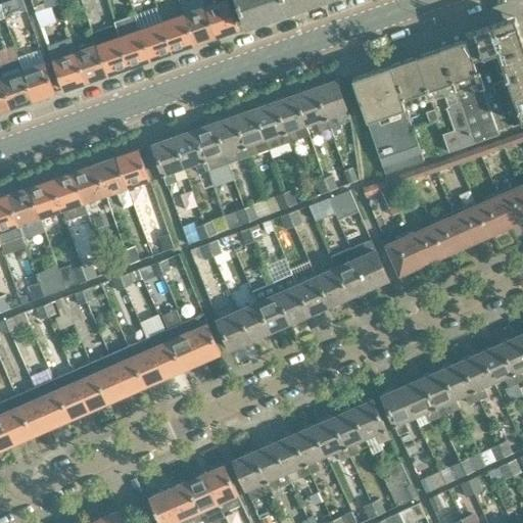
[(28,9),(24,0),(8,0),(0,3),(5,16),(28,9)]
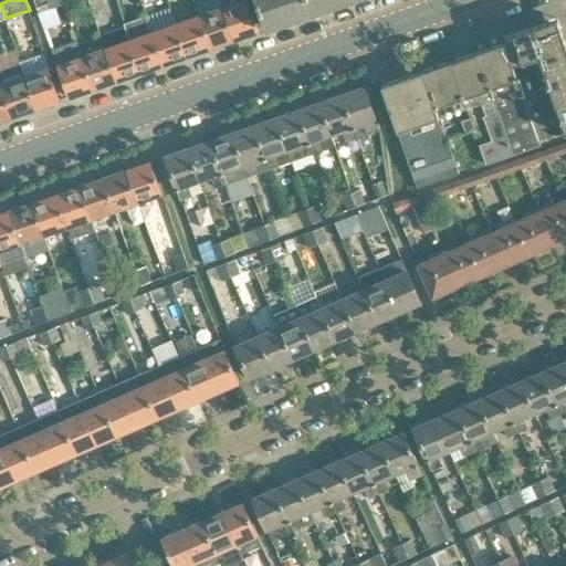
[(259,30),(248,0),(240,0),(223,6),(234,38),(259,30)]
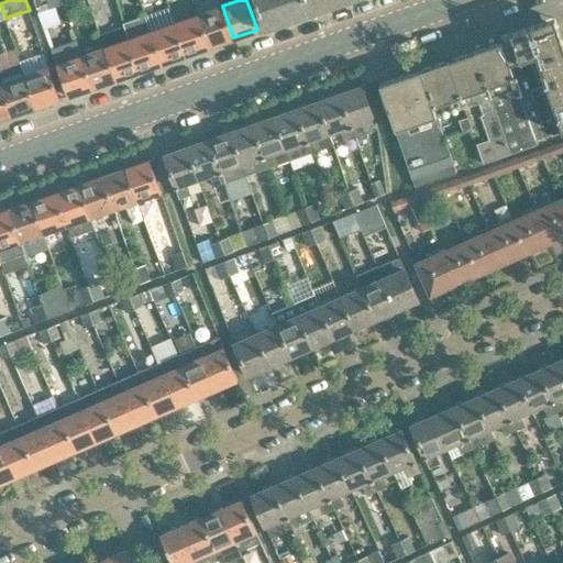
[(341,0),(255,0),(265,26),(341,0)]
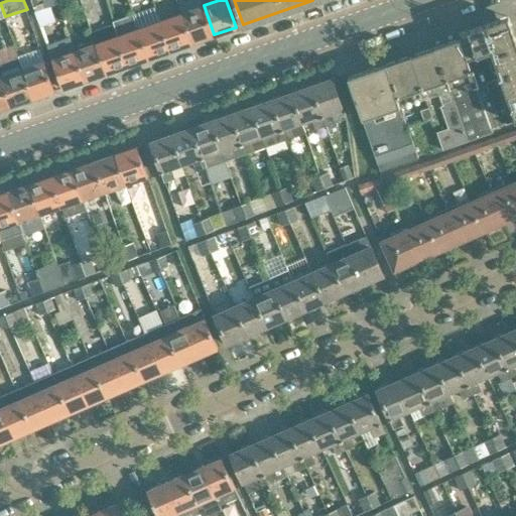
[(214,34),(204,5),(181,13),(191,42),(214,34)]
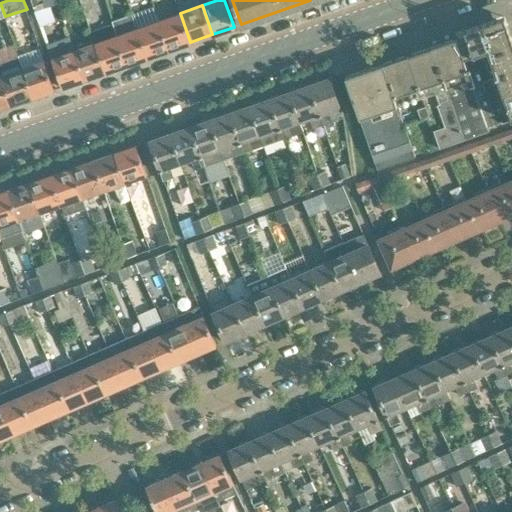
[(155,6),(132,14),(137,28),(146,57),(169,49),(160,20),(155,6)]
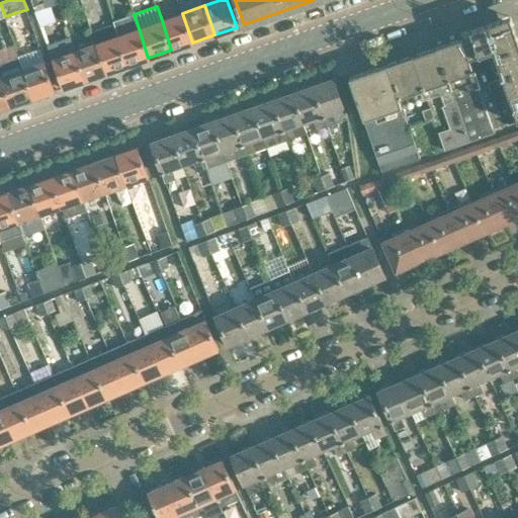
[(192,42),(182,13),(162,20),(171,50),(192,42)]
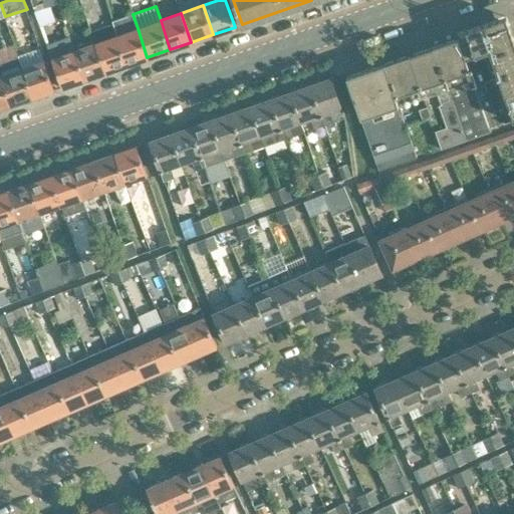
[(513,45),(513,39),(509,24),(506,16),(482,25),(490,49),(489,49),(491,54),(513,45)]
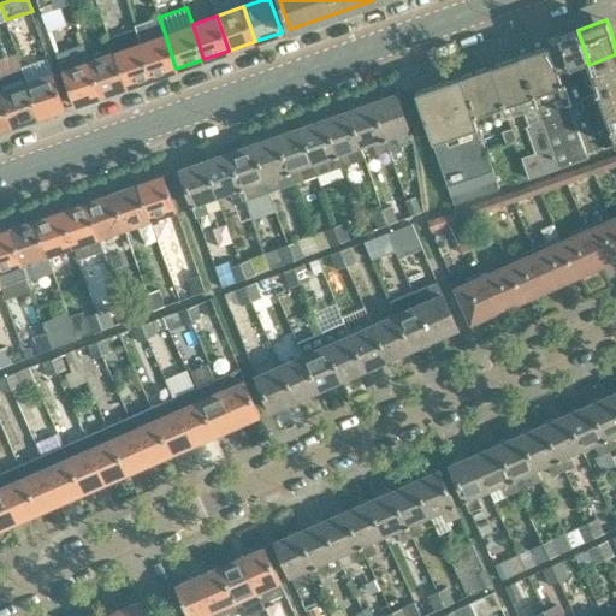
[(110,39),(113,52),(126,87),(152,78),(138,43),(134,30),(110,39)]
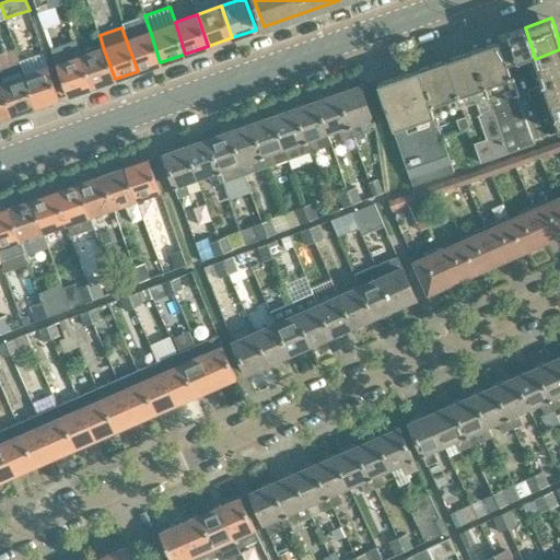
[(534,54),(525,27),(508,33),(510,41),(501,44),(508,63),(508,62),(533,54),(534,54)]
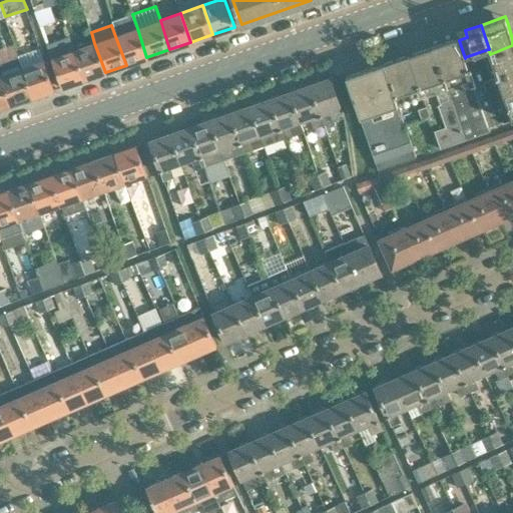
[(146,57),(137,28),(115,36),(126,65),(146,57)]
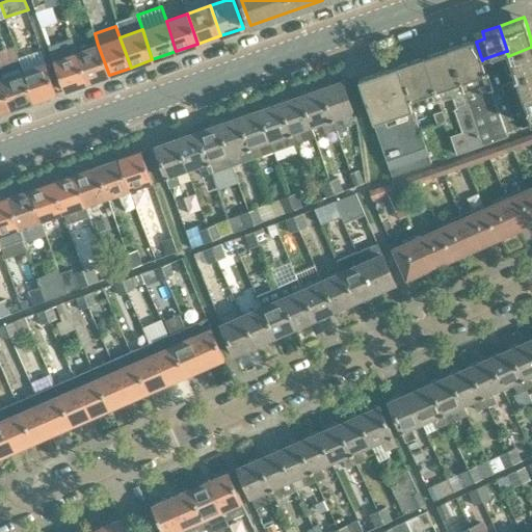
[(76,52),(78,52),(74,41),(51,49),(65,90),(86,82),(76,52)]
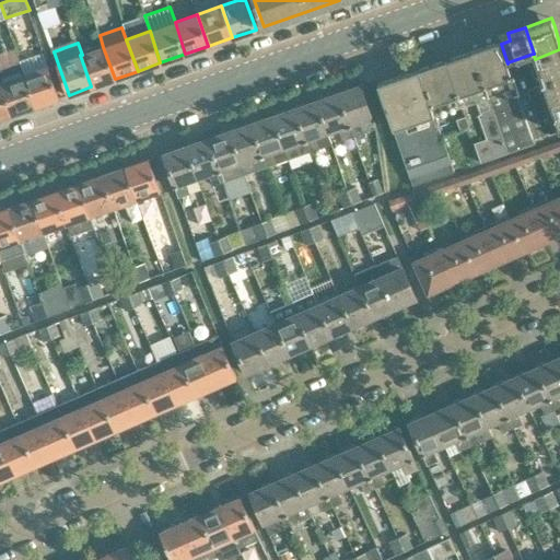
[(512,79),(508,63),(501,44),(500,43),(473,51),(508,152),(534,142),(527,123),(522,108),(517,93),(515,88),(512,79)]
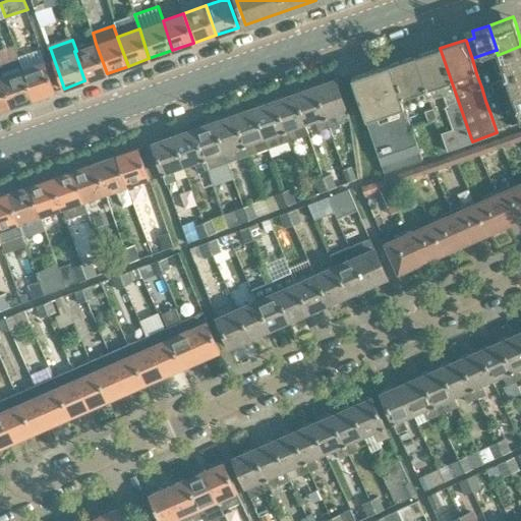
[(96,44),(76,51),(74,51),(84,80),(107,73),(96,44)]
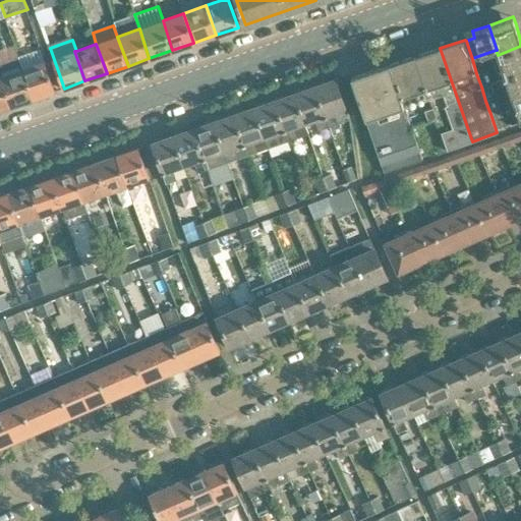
[(520,70),(520,46),(498,55),(505,76),(520,70)]
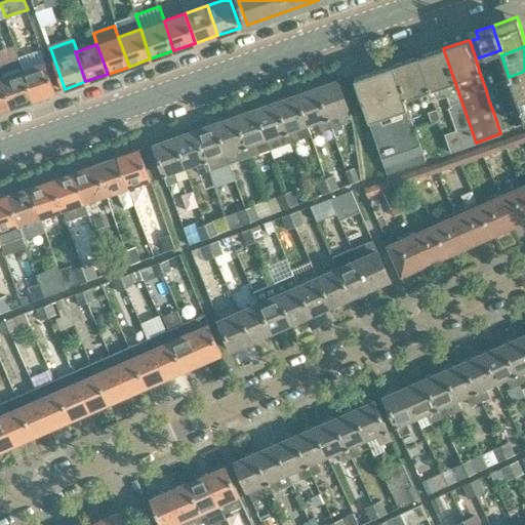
[(476,143),(443,48),(417,57),(432,99),(447,94),(451,106),(449,107),(456,129),(445,133),(451,152),(476,143)]
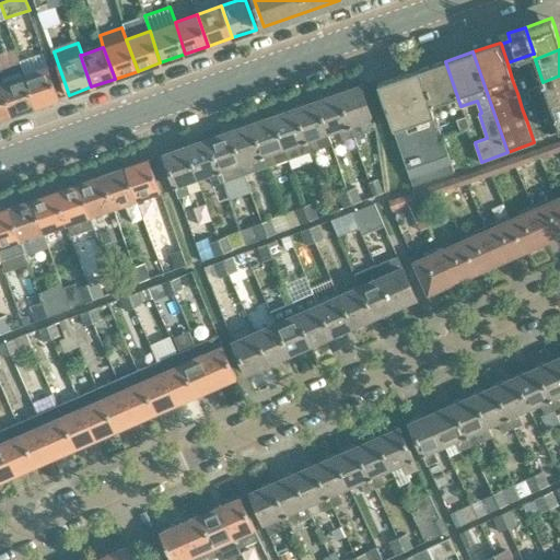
[(461,106),(445,61),(418,70),(434,115),(435,115),(461,106)]
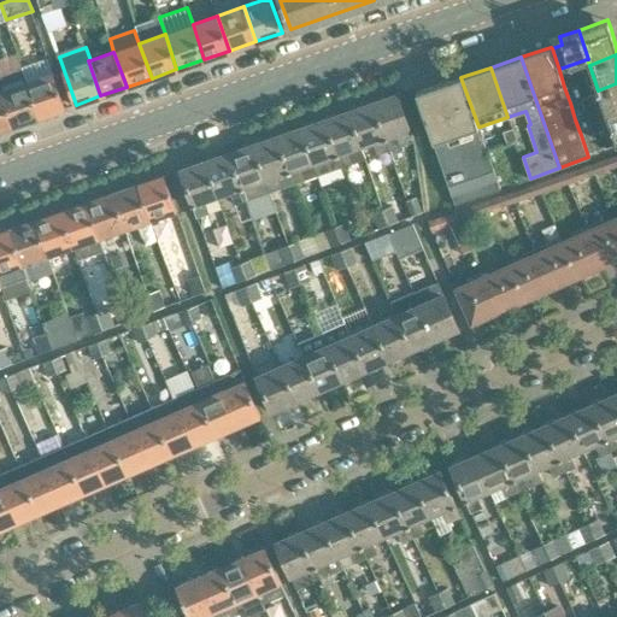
[(21,70),(0,77),(0,87),(13,127),(37,118),(25,83),(21,70)]
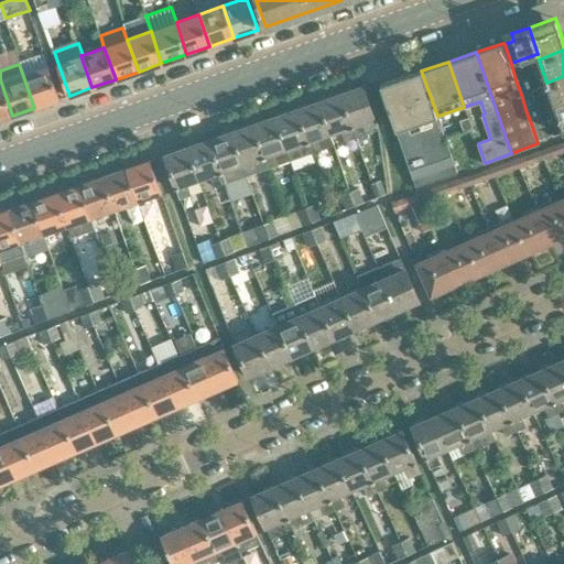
[(528,75),(524,64),(513,68),(511,64),(516,79),(528,75)]
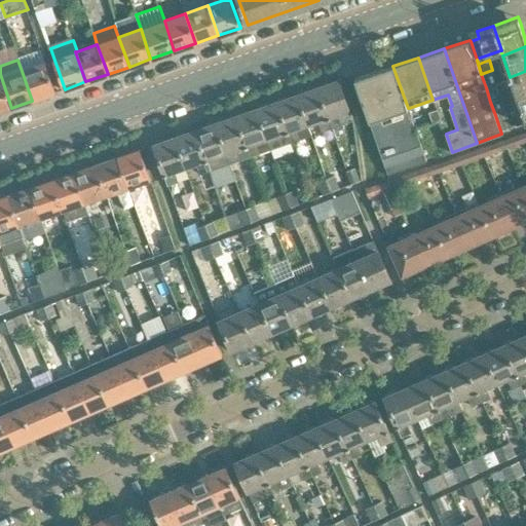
[(57,91),(46,62),(22,71),(32,101),(57,91)]
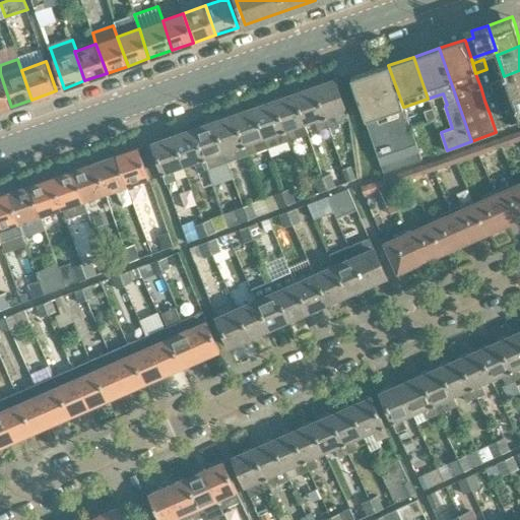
[(403,107),(388,65),(370,72),(401,166),(423,158),(404,107),(403,107)]
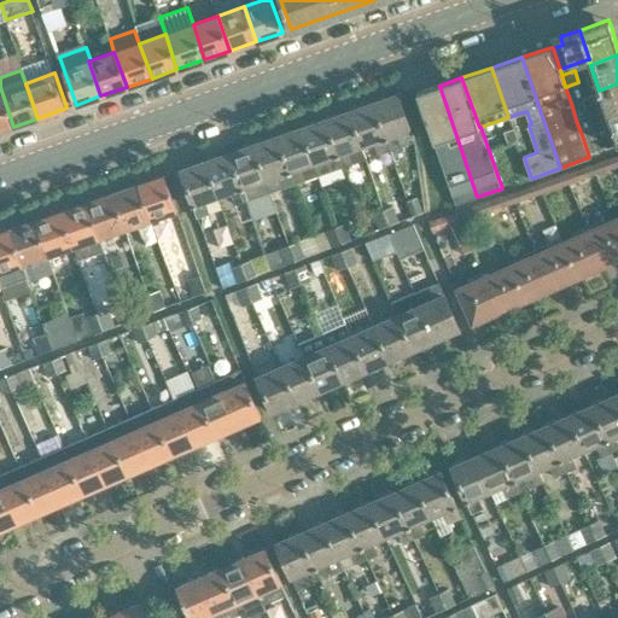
[(584,98),(578,82),(565,87),(569,97),(571,103),(584,98)]
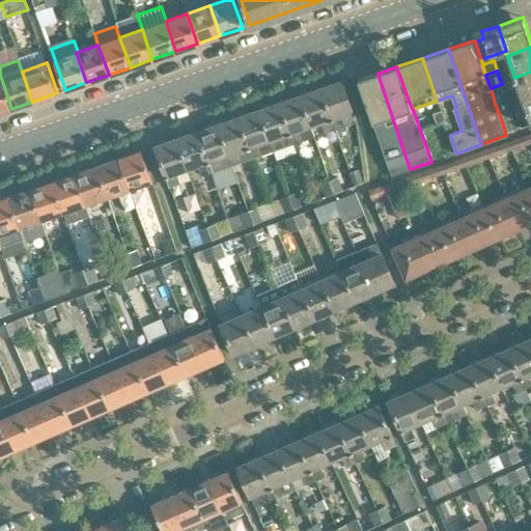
[(530,96),(530,72),(514,78),(523,100),(530,96)]
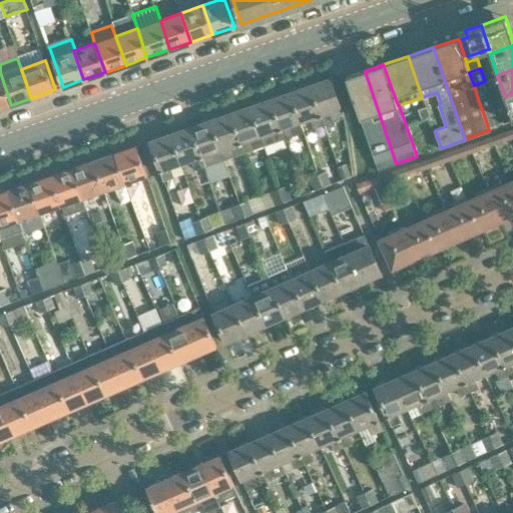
[(396,163),(365,71),(346,77),(377,169),(396,163)]
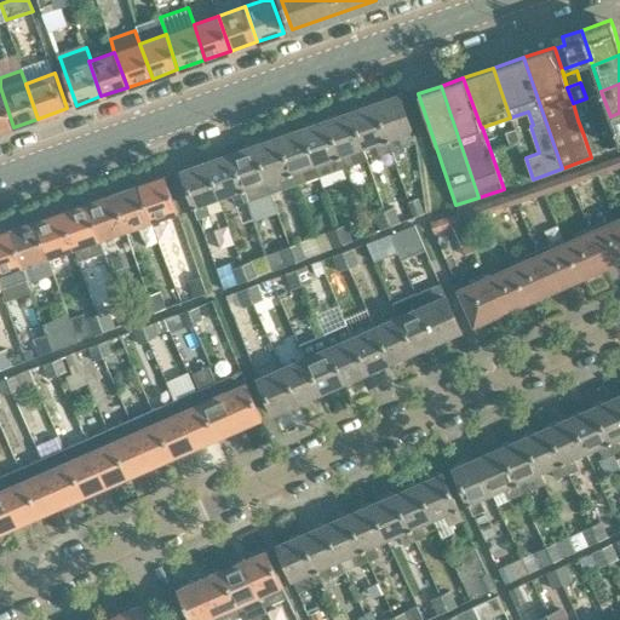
[(0,131),(13,127),(0,87),(0,131)]
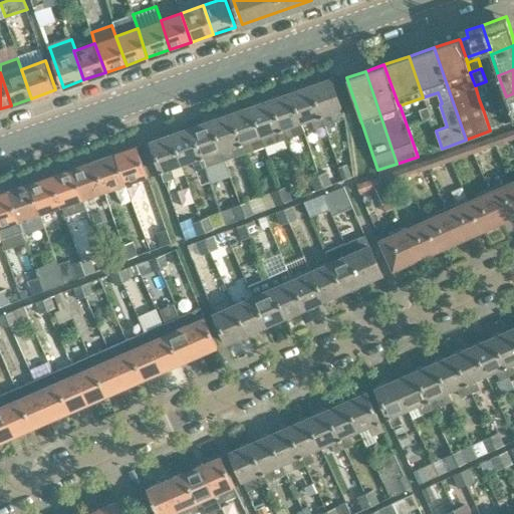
[(341,107),(331,79),(319,83),(318,82),(311,84),(310,86),(323,124),(333,120),(330,111),(341,107)]
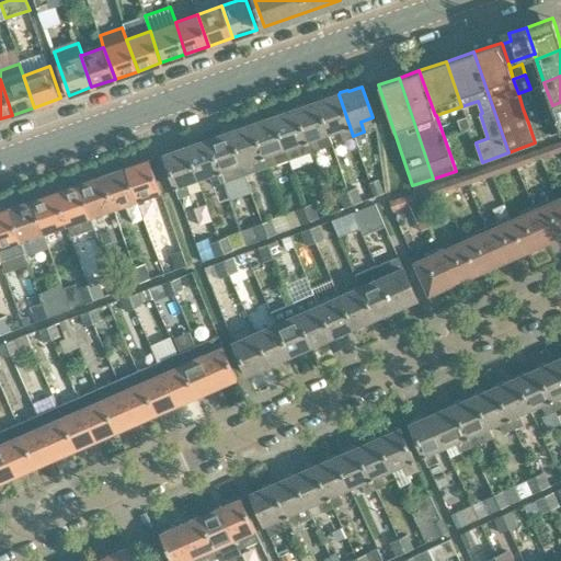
[(536,104),(530,89),(518,93),(523,109),(536,104)]
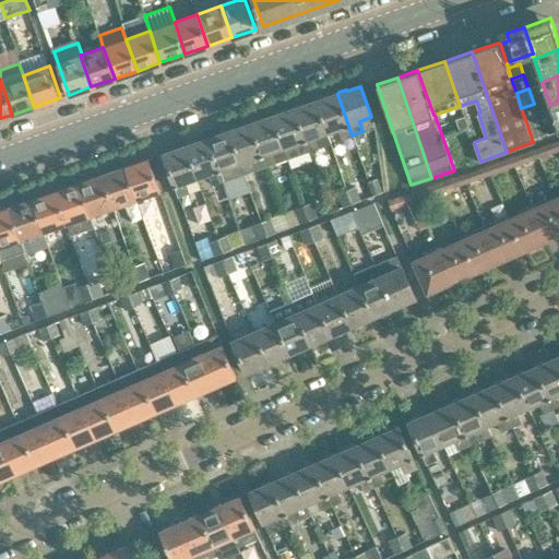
[(352,135),(337,94),(337,95),(325,98),(323,97),(317,99),(316,100),(331,143),(352,135)]
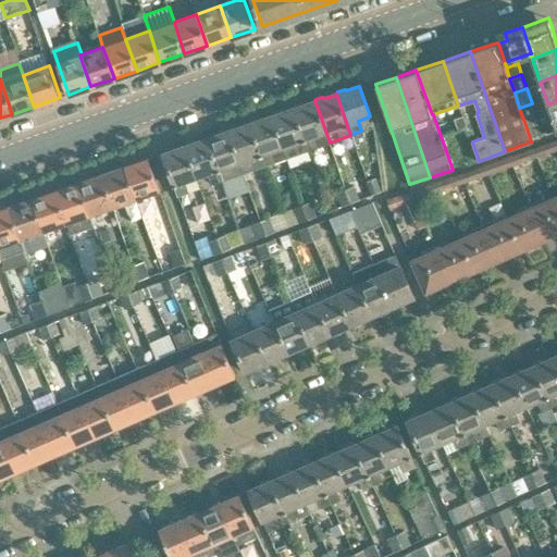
[(330,143),(314,100),(314,101),(304,106),(301,104),(294,107),(294,109),(308,150),(330,143)]
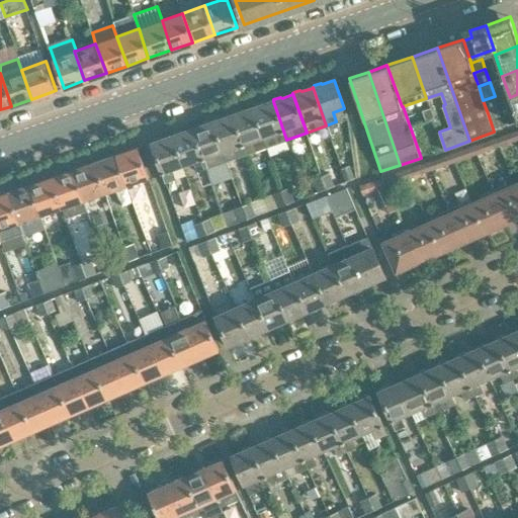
[(498,106),(495,96),(483,100),(488,113),(503,108),(502,105),(498,106)]
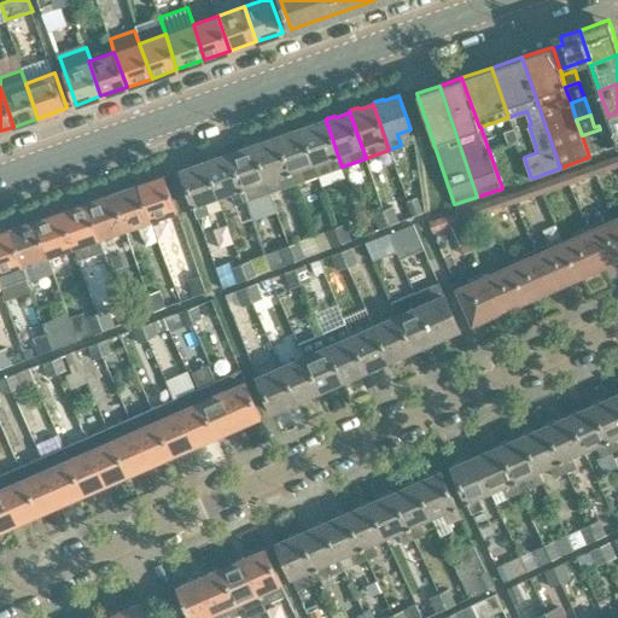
[(342,167),(326,121),(313,126),(310,124),(302,127),(302,129),(318,175),(342,167)]
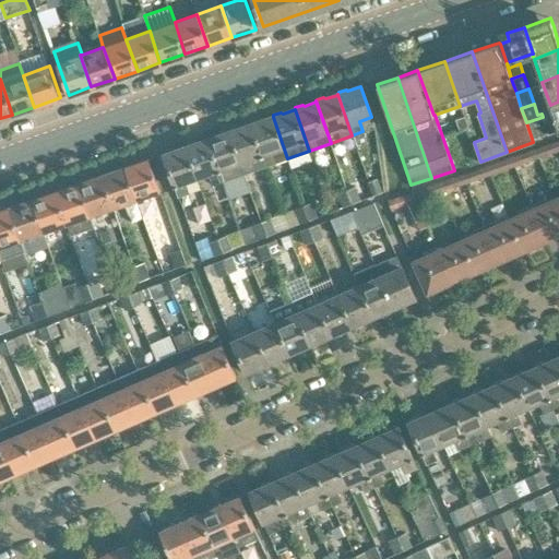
[(544,134),(542,127),(548,123),(544,113),(542,114),(543,117),(526,122),(533,142),(534,142),(533,138),(544,134)]
